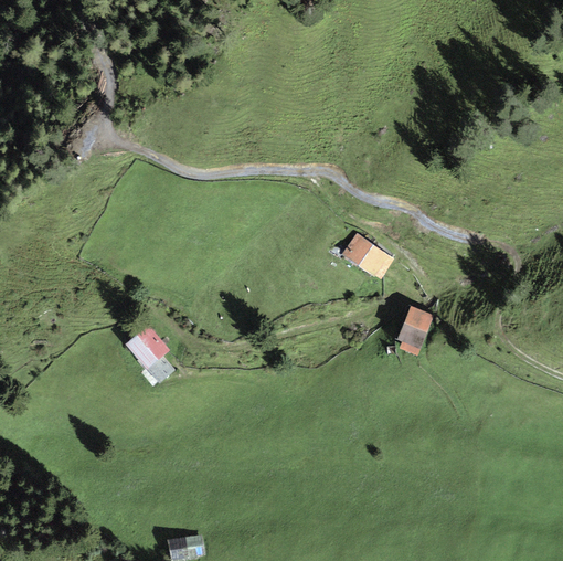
[(395,257),(357,233),(346,250),(384,275),(395,257)]
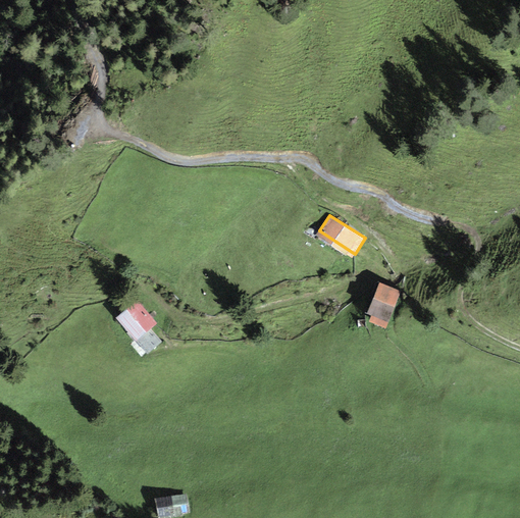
[(401,291),(378,282),(366,315),(388,323),(401,291)]
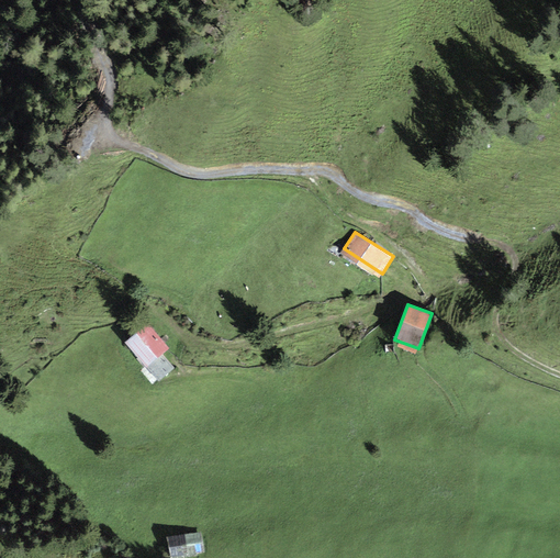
[(148,324),(129,343),(148,365),(169,347),(148,324)]
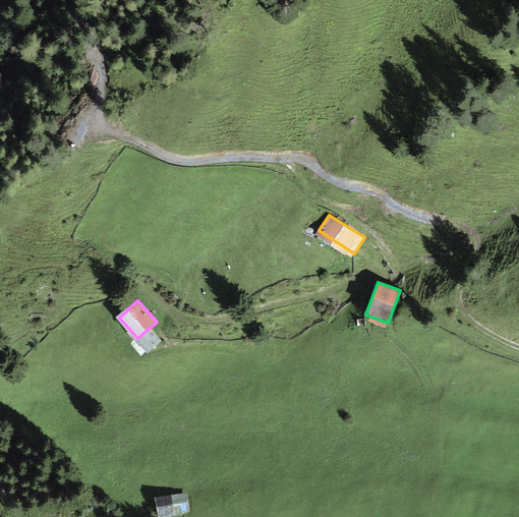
[(154,332),(140,342),(148,351),(161,341),(154,332)]
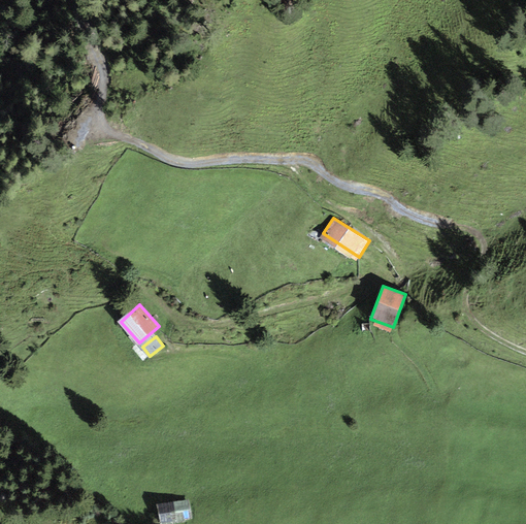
[(186,495),(155,501),(160,521),(190,514),(186,495)]
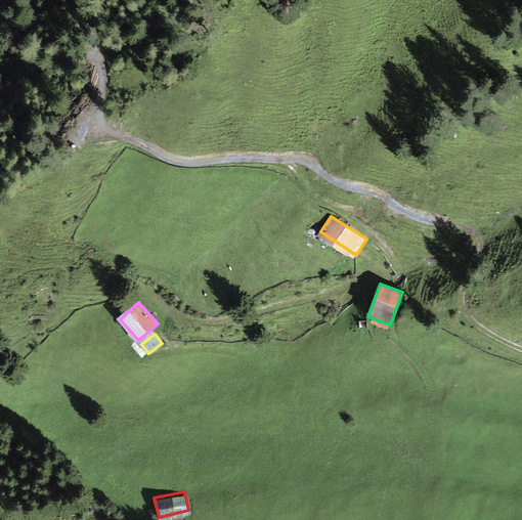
All buildings are outlined.
